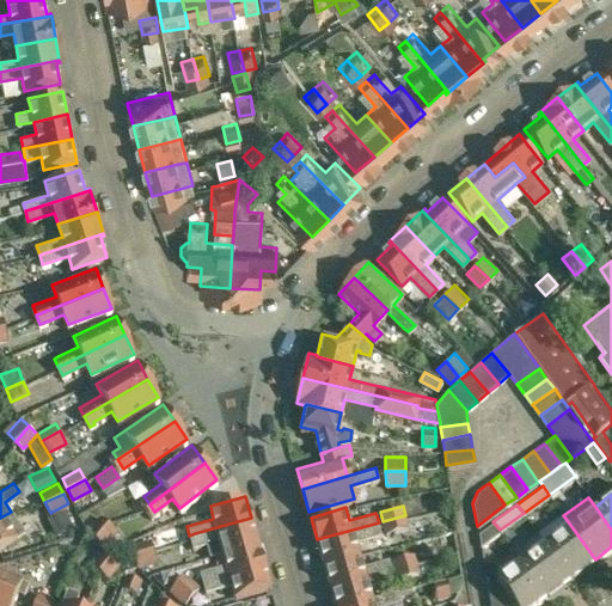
[(25,531),(11,512),(0,518),(0,546),(18,536),(25,531)]
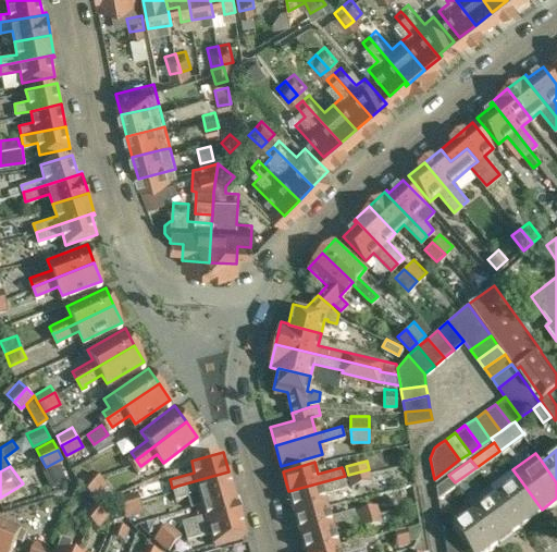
[(87,489),(98,475),(90,467),(78,482),(87,489)]
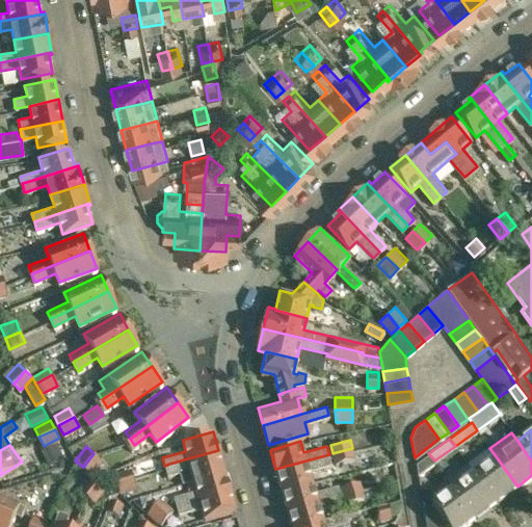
[(354,456),(352,448),(333,453),(335,463),(354,456)]
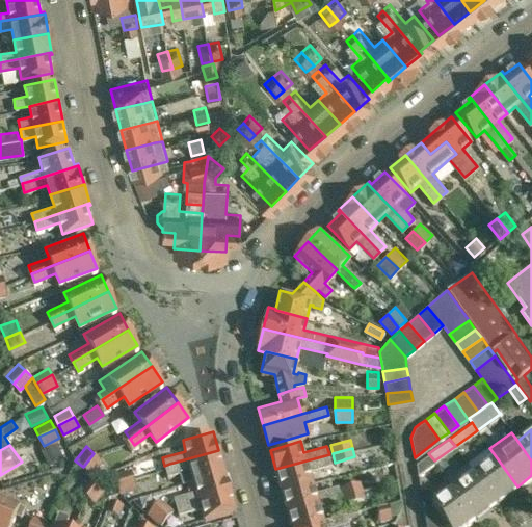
[(218,450),(169,464),(164,466),(167,473),(179,470),(182,480),(192,477),(223,468),(218,450)]
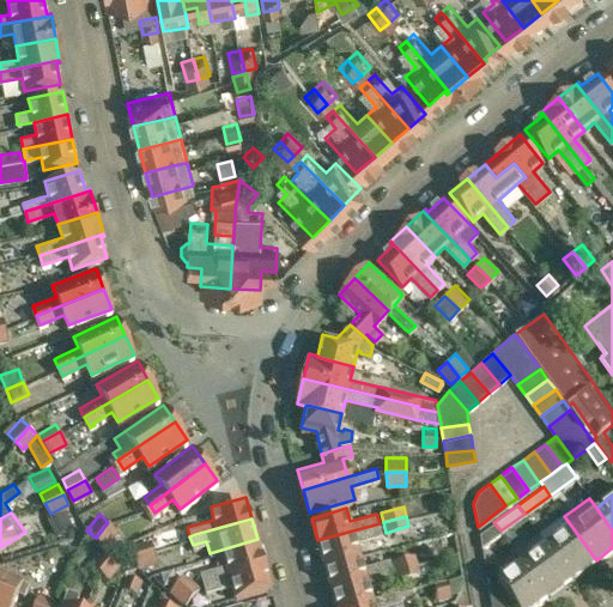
[(117,529),(108,522),(96,538),(104,545),(117,529)]
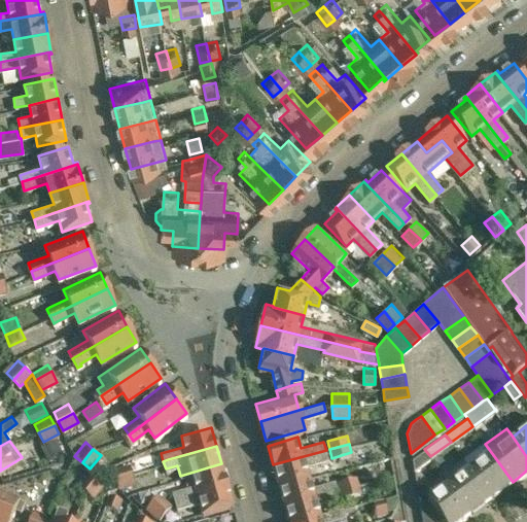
[(414,467),(430,456),(424,449),(412,457),(414,467)]
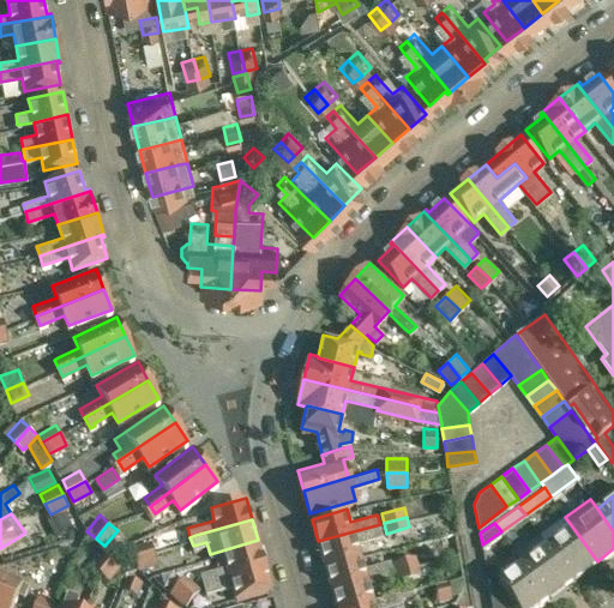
[(318,541),(325,563),(360,553),(356,540),(378,535),(383,534),(380,524),(318,541)]
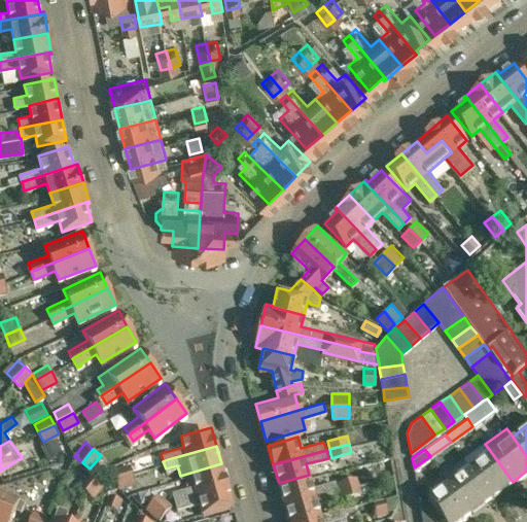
[(469,468),(491,497),(513,482),(491,452),(469,468)]
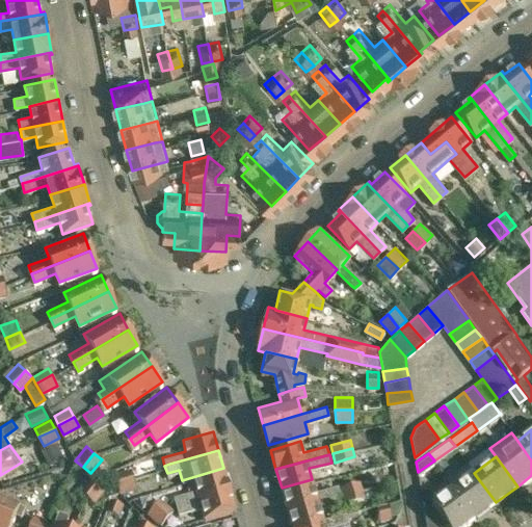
[(116,481),(134,476),(131,466),(113,471),(116,481)]
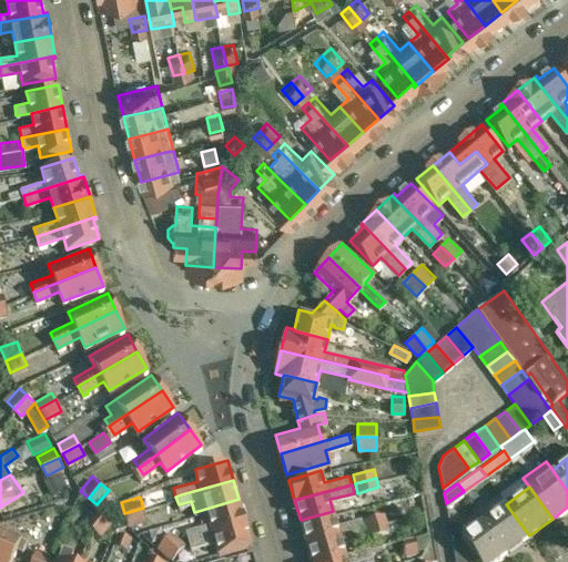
[(188,537),(193,535),(245,520),(239,499),(205,509),(210,521),(185,528),(188,537)]
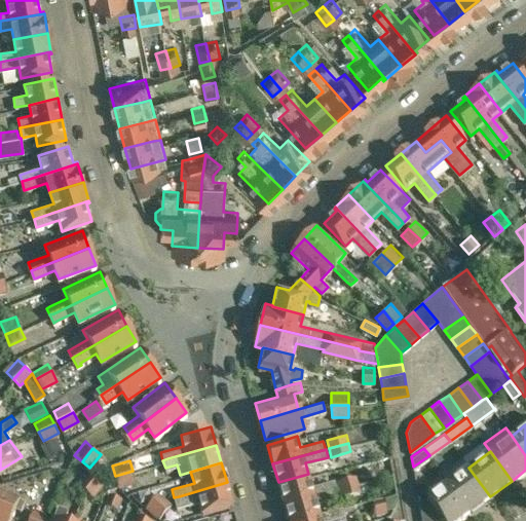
[(468,512),(490,496),(468,468),(448,482),(468,512)]
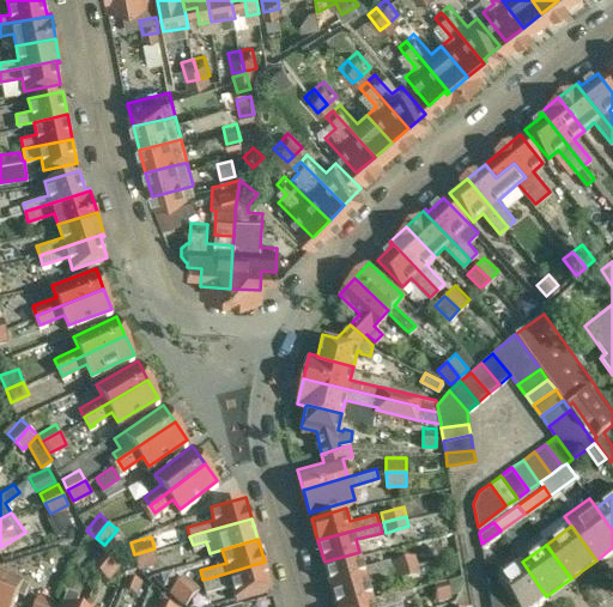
[(90,563),(99,570),(111,554),(103,547),(90,563)]
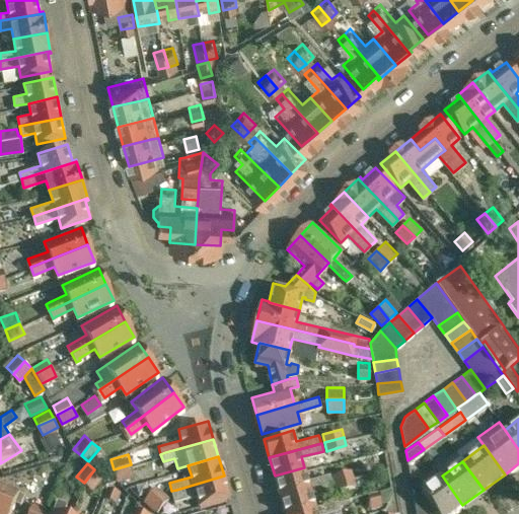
[(134,474),(131,464),(114,469),(117,480),(134,474)]
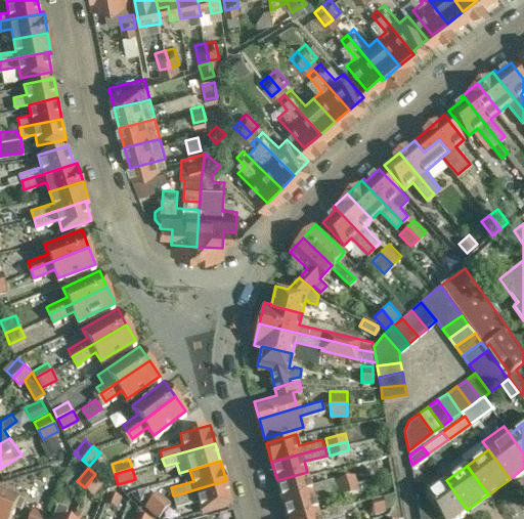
[(307,472),(277,480),(282,499),(336,485),(334,477),(310,483),(307,472)]
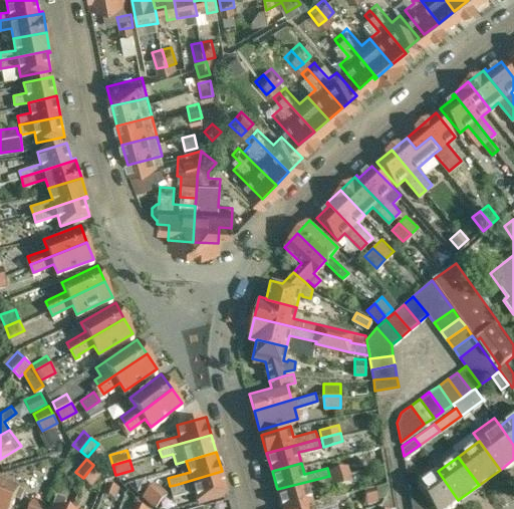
[(328,469),(331,477),(350,471),(347,463),(328,469)]
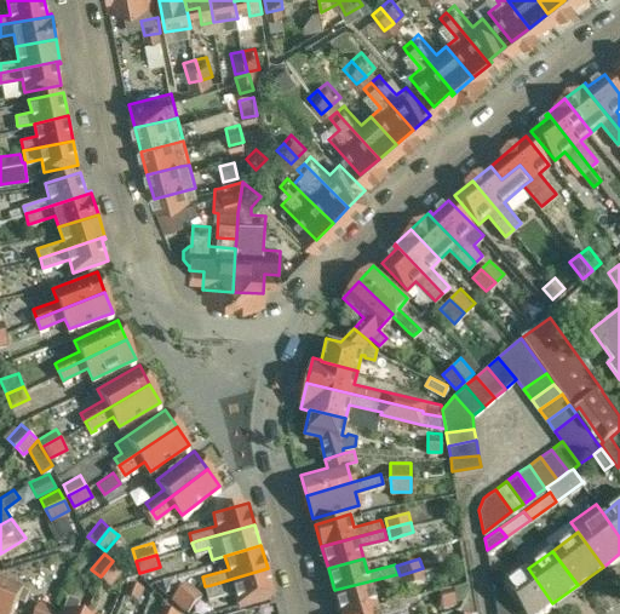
[(113,561),(101,577),(110,585),(122,569),(113,561)]
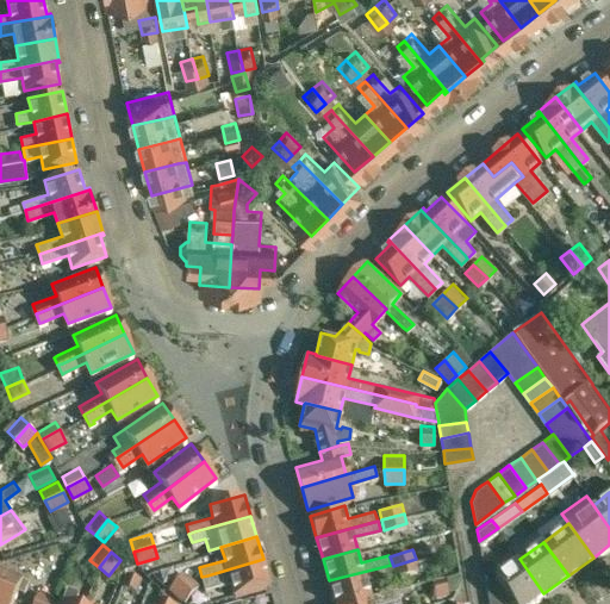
[(263,559),(207,576),(201,577),(204,586),(231,579),(235,591),(269,581),(263,559)]
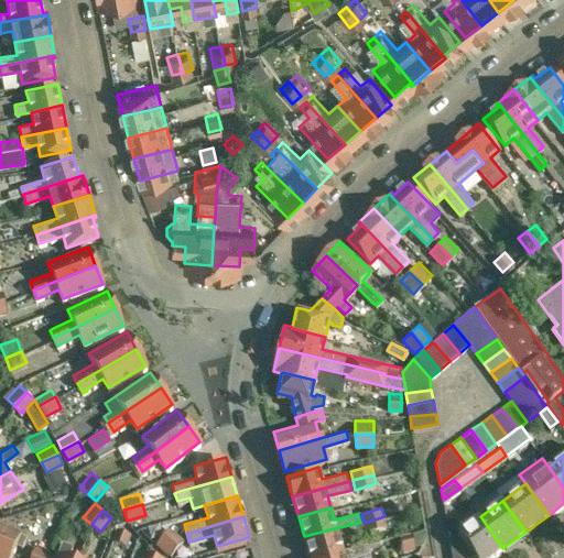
[(384,516),(364,523),(366,532),(388,525),(384,516)]
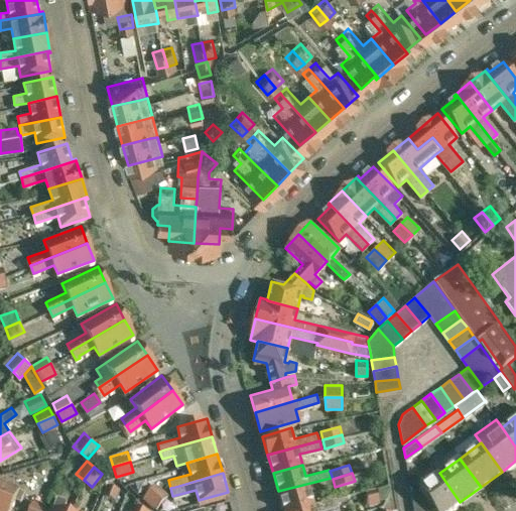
[(434,510),(447,510),(460,502),(439,473),(418,488),(410,494),(413,510),(428,510),(433,508),(434,510)]
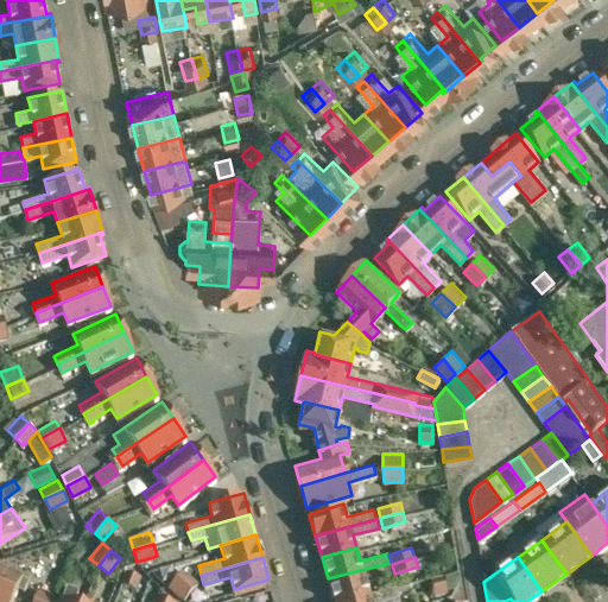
[(328,578),(334,601),(368,591),(366,580),(392,572),(390,563),(328,578)]
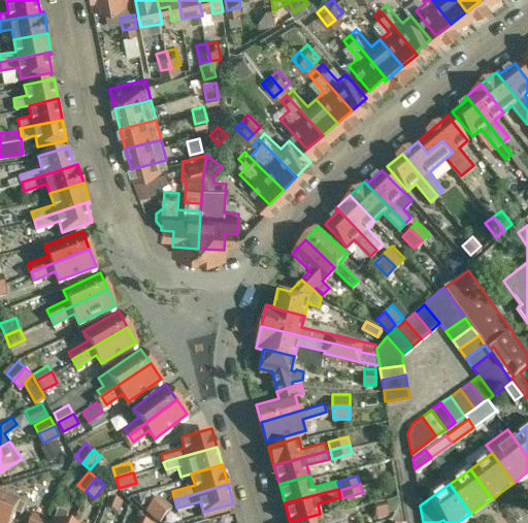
[(0,490),(0,511),(13,516),(15,510),(21,511),(25,500),(0,490)]
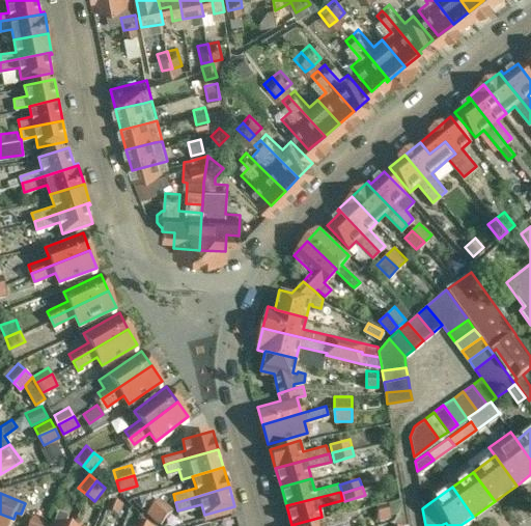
[(152,517),(166,501),(160,495),(146,510),(152,517)]
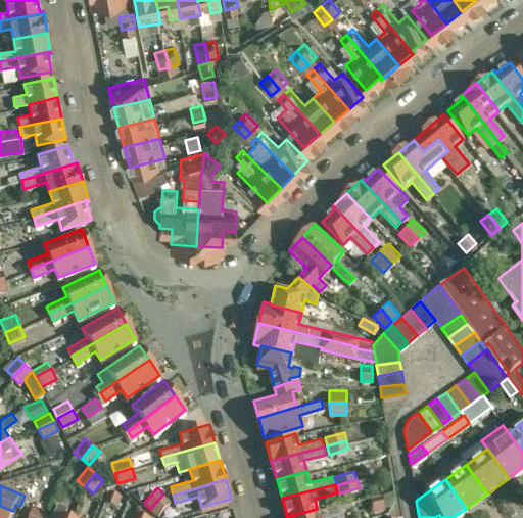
[(122,493),(108,488),(104,500),(117,505),(122,493)]
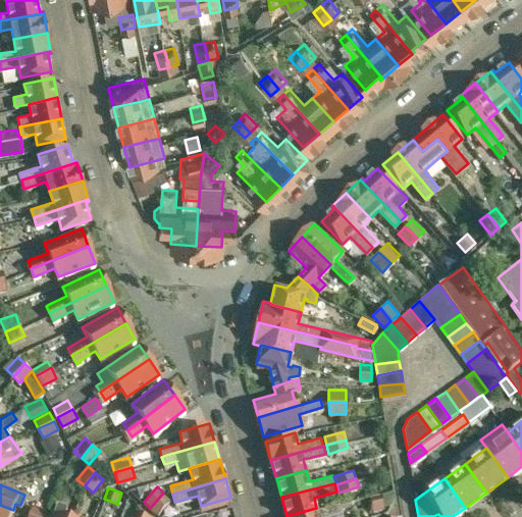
[(381,492),(369,496),(373,508),(384,505),(381,492)]
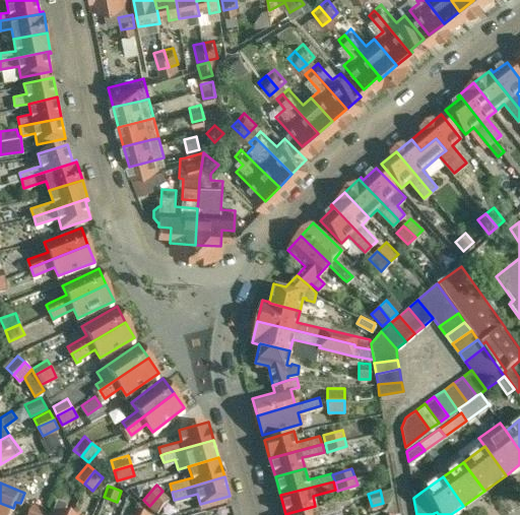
[(170,497),(163,491),(149,506),(155,511),(170,497)]
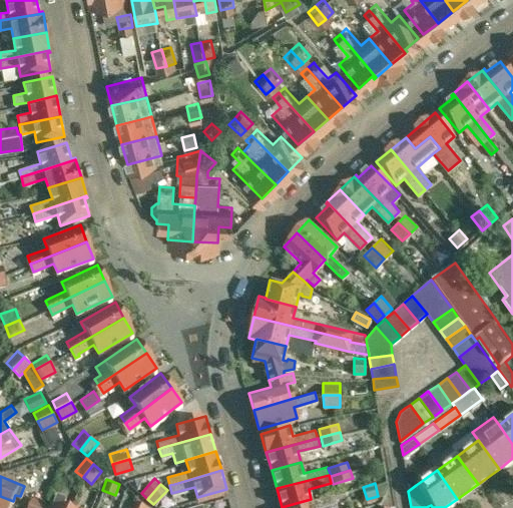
[(49,507),(66,507),(62,506),(65,496),(56,492),(52,502),(49,507)]
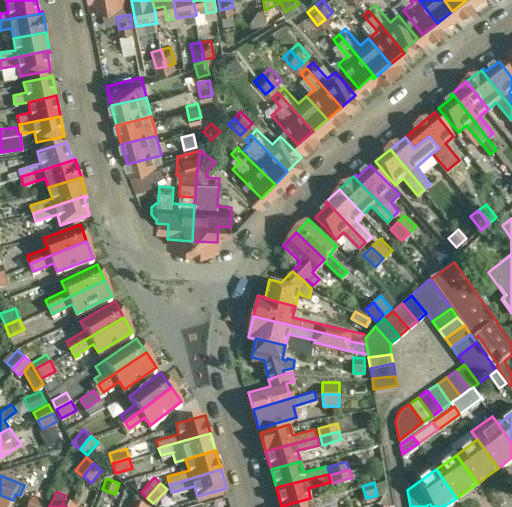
[(333,491),(328,493),(310,498),(281,506),(313,506),(335,500),(333,491)]
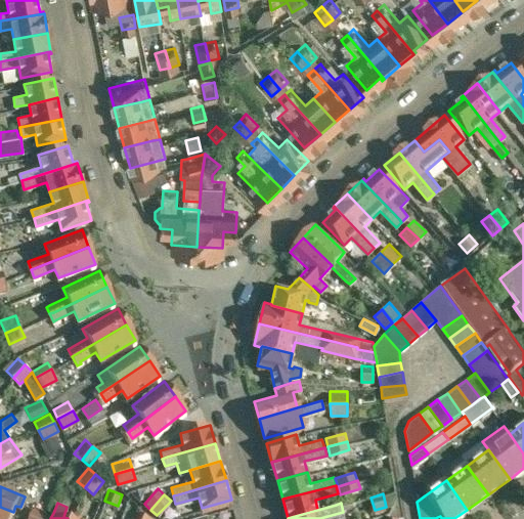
[(0,518),(10,518),(13,512),(0,507),(0,518)]
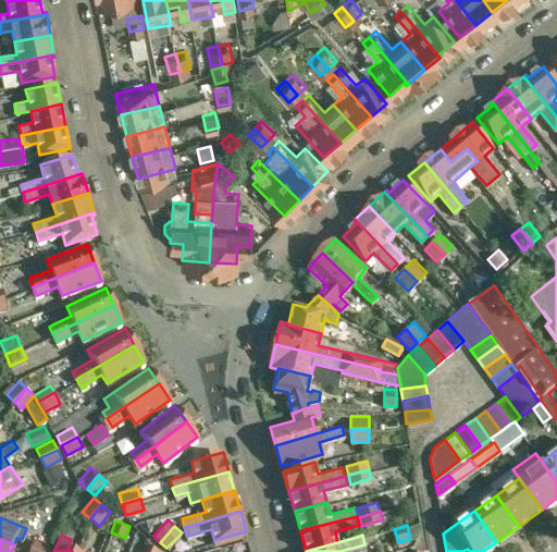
[(35,539),(31,549),(38,551),(48,551),(51,546),(35,539)]
